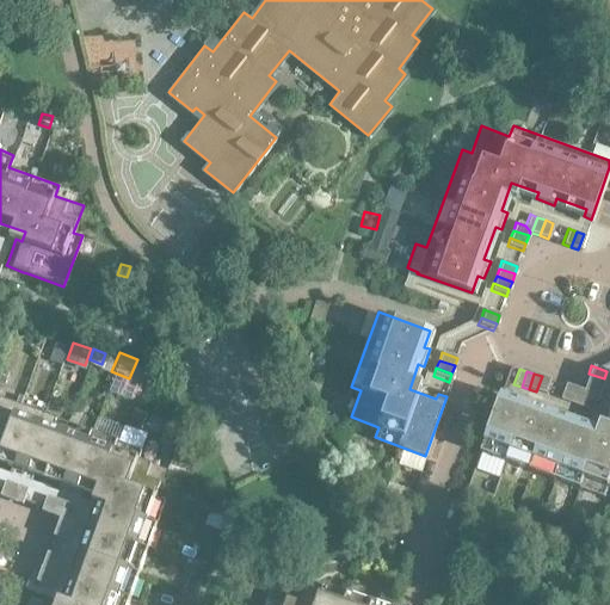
[(601,387),(604,378),(589,374),(585,381),(601,387)]
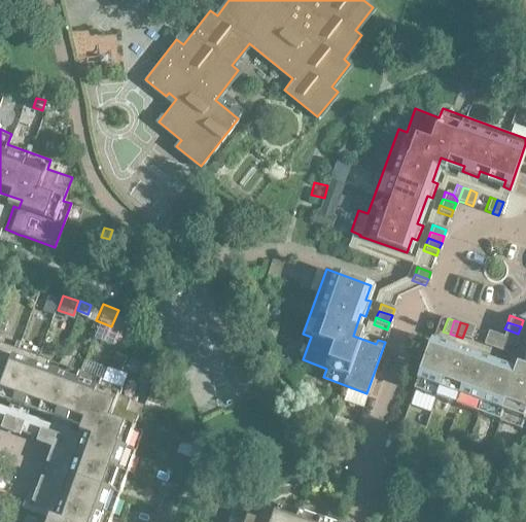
[(468,341),(474,327),(467,324),(462,338),(468,341)]
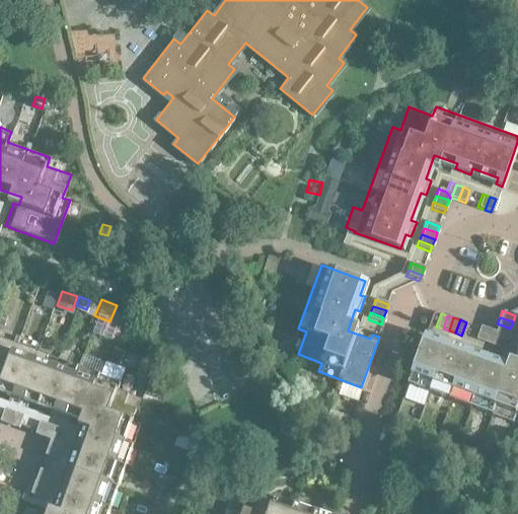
[(508,335),(510,328),(497,323),(495,331),(508,335)]
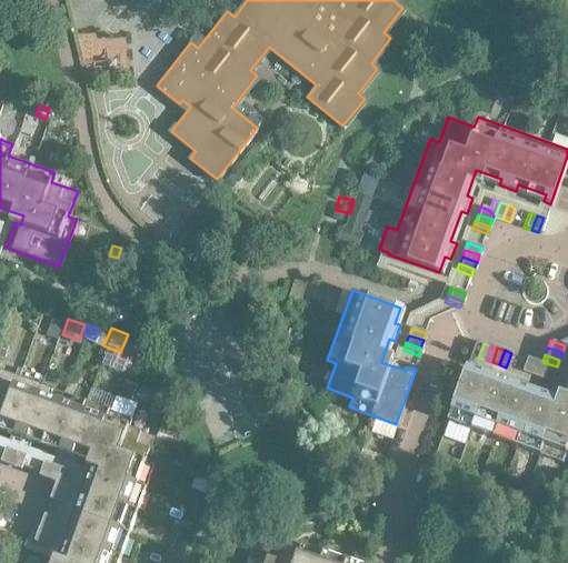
[(527,375),(532,361),(525,358),(520,372),(527,375)]
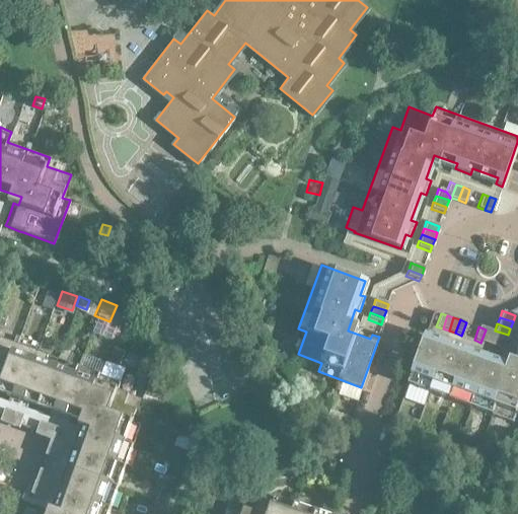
[(488,345),(493,332),(486,329),(481,343),(488,345)]
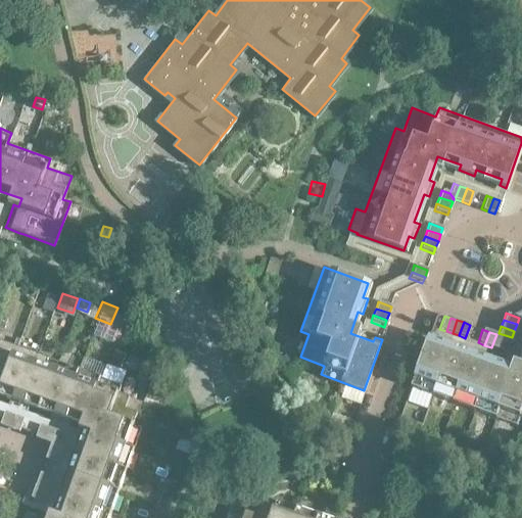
[(510,344),(512,337),(499,333),(497,334),(502,341),(510,344)]
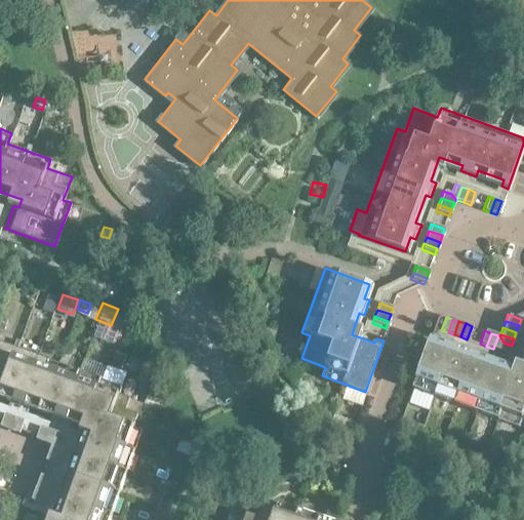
[(500,351),(504,343),(499,335),(498,335),(493,349),(500,351)]
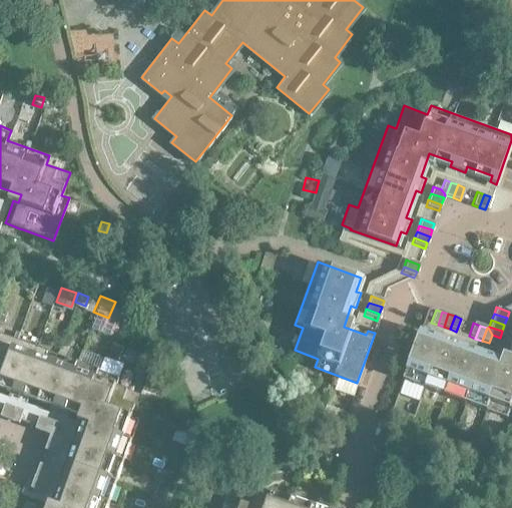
[(117,376),(16,339),(20,330),(16,329),(12,338),(0,333),(0,383),(13,389),(11,393),(26,398),(28,394),(54,403),(52,408),(66,413),(68,408),(90,416),(82,438),(76,436),(72,450),(77,452),(67,479),(62,477),(57,492),(62,494),(56,507),(34,507),(31,507),(33,501),(26,499),(22,507),(104,507),(137,418),(129,415),(137,392),(114,383),(117,376)]
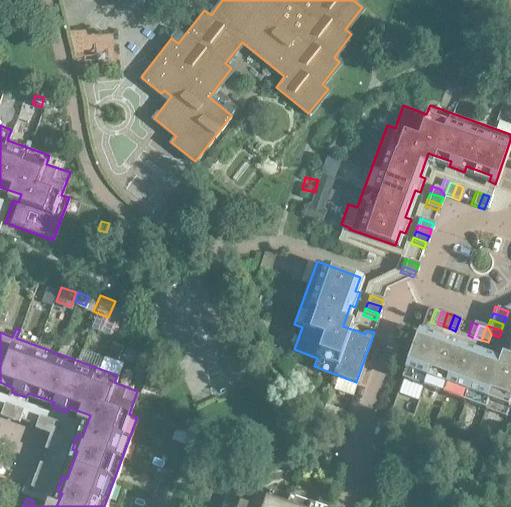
[(510,363),(510,367),(488,359),(489,353),(475,348),(473,353),(447,344),(449,338),(434,332),(432,338),(418,333),(418,334),(402,377),(439,390),(480,405),(505,414),(508,406),(510,407),(510,363)]
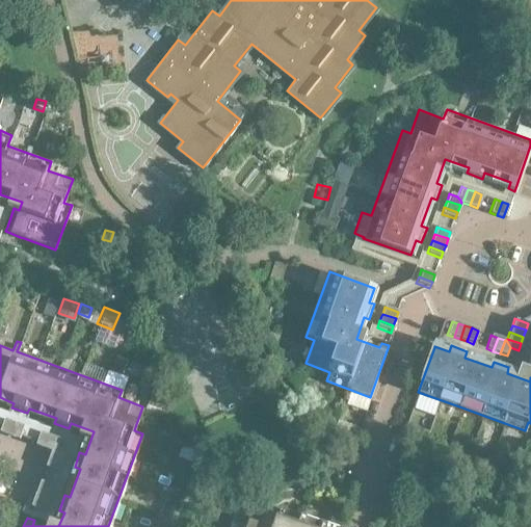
[(110,366),(122,371),(127,358),(115,353),(110,366)]
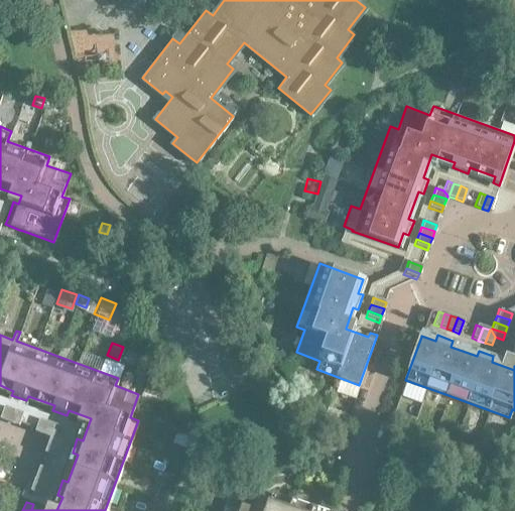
[(145,375),(138,373),(134,383),(142,385),(145,375)]
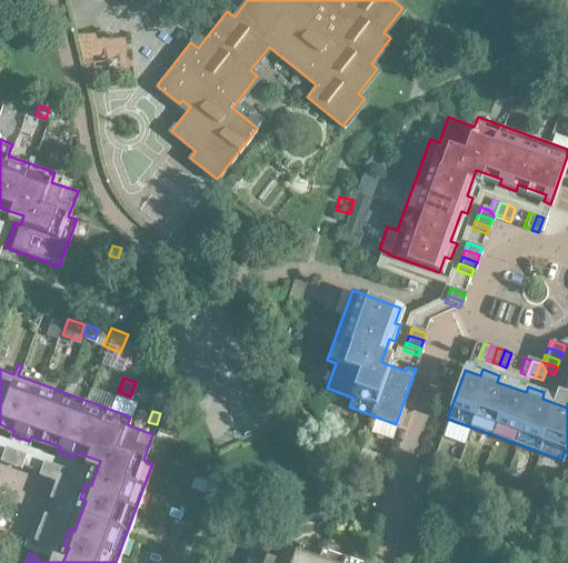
[(0,458),(5,460),(10,445),(2,443),(0,450),(0,458)]
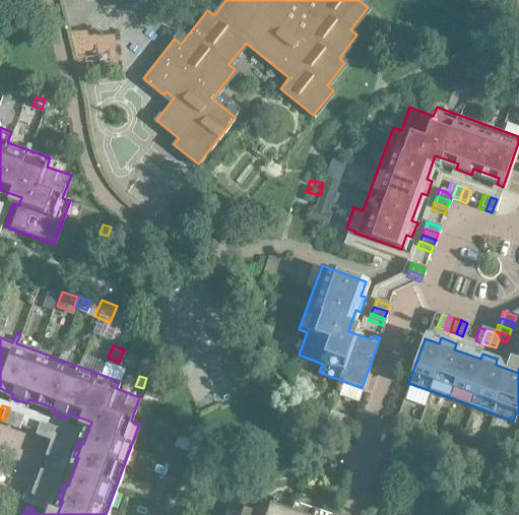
[(10,424),(15,410),(9,407),(4,421),(10,424)]
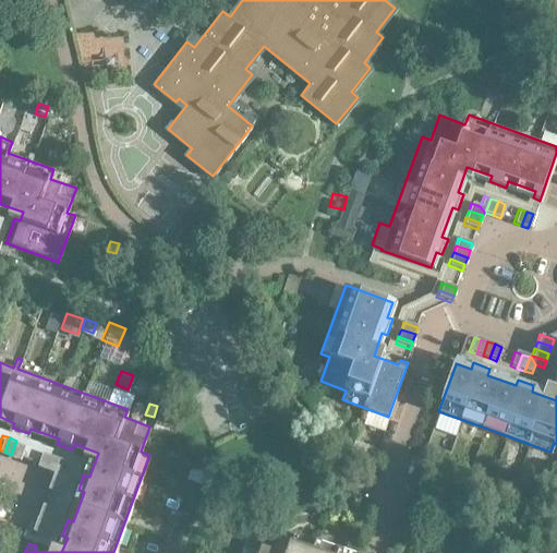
[(19,457),(23,443),(16,441),(11,455),(19,457)]
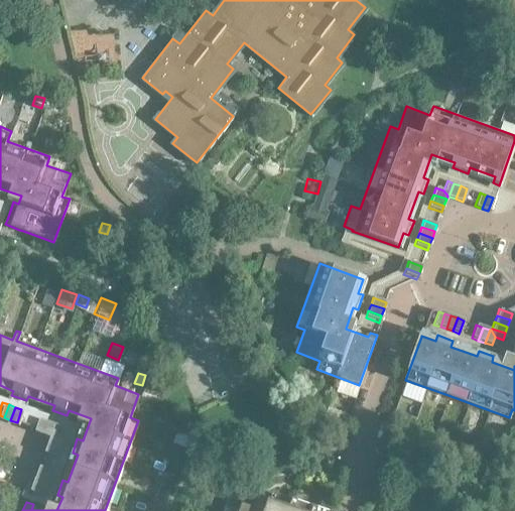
[(404,411),(401,420),(412,424),(416,415),(404,411)]
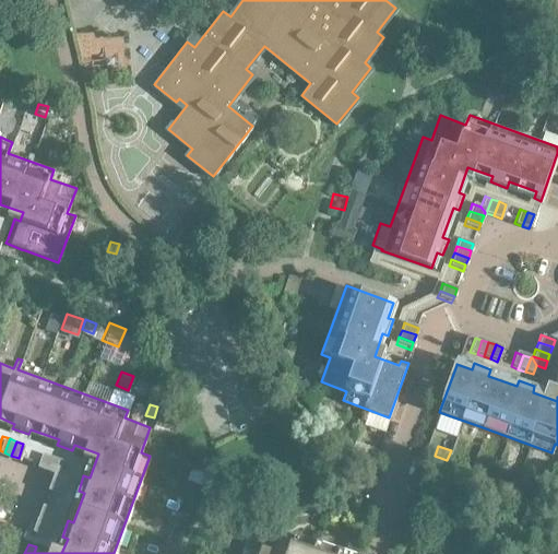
[(43,466),(47,452),(40,449),(35,463),(43,466)]
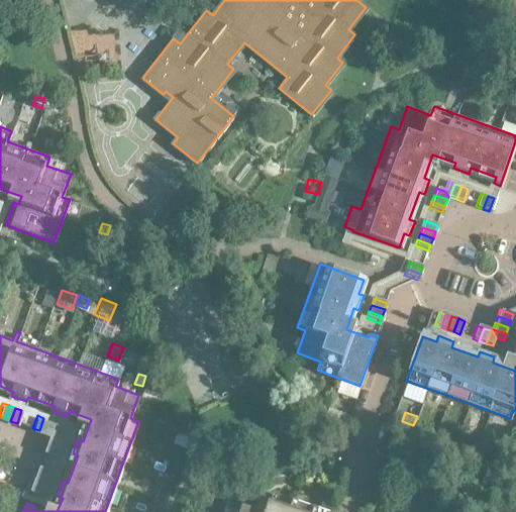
[(45,433),(49,420),(43,418),(39,430),(45,433)]
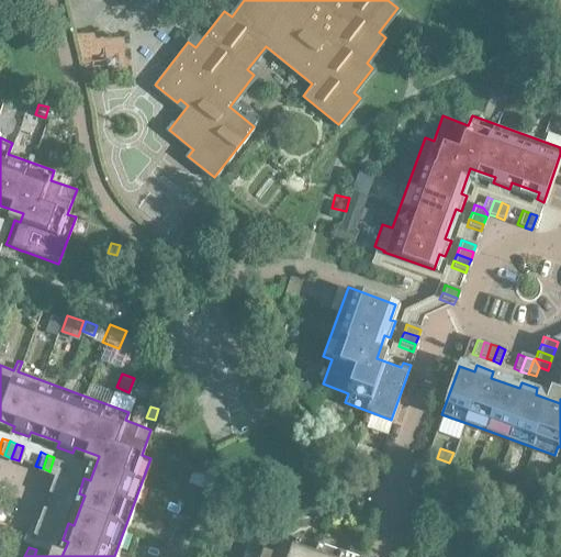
[(57,469),(62,459),(54,457),(49,471),(53,472),(57,469)]
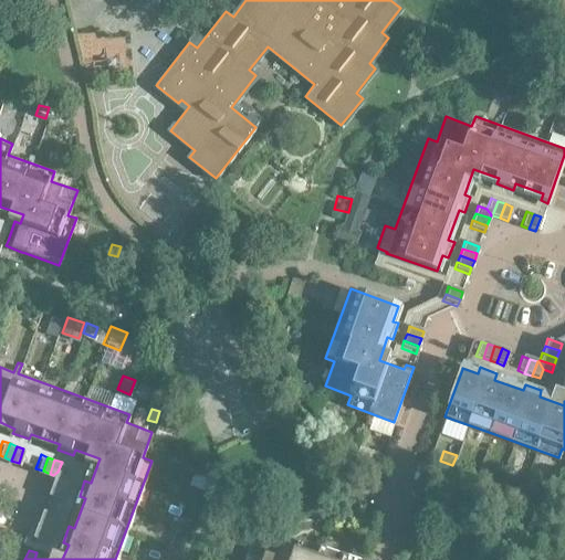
[(66,483),(69,476),(58,472),(53,475),(52,477),(66,483)]
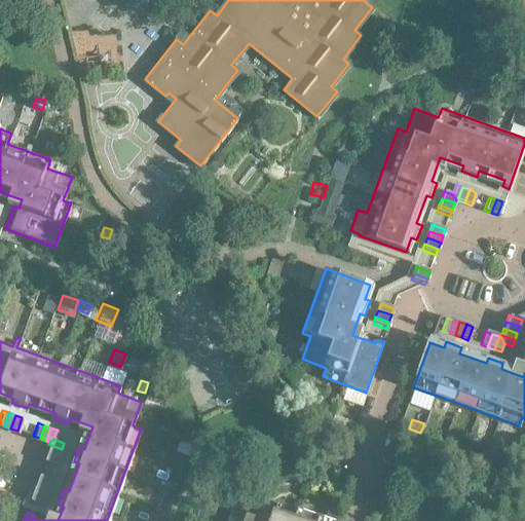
[(477,443),(474,452),(483,455),(485,455),(488,446),(477,443)]
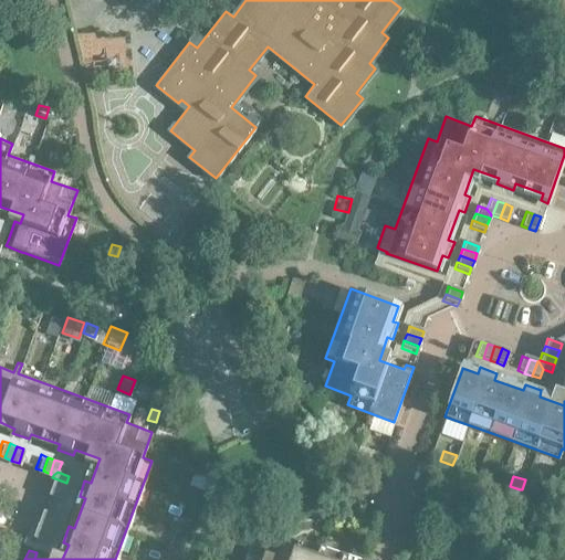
[(63,489),(66,483),(52,477),(50,484),(63,489)]
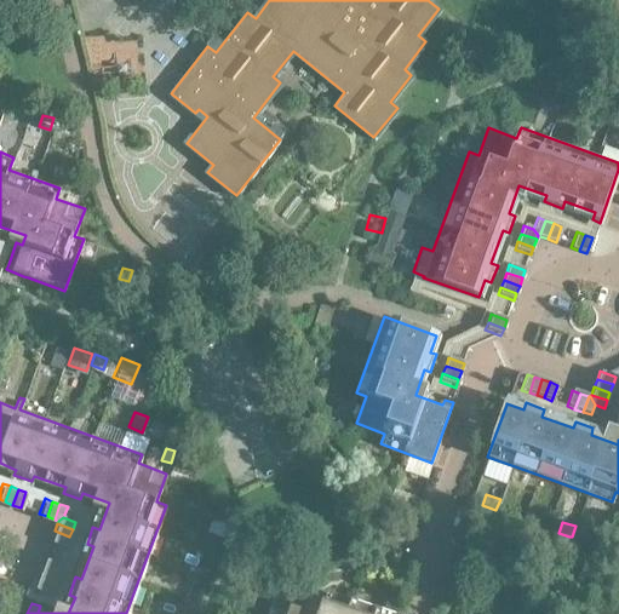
[(221,534),(207,529),(204,528),(198,543),(216,549),(221,534)]
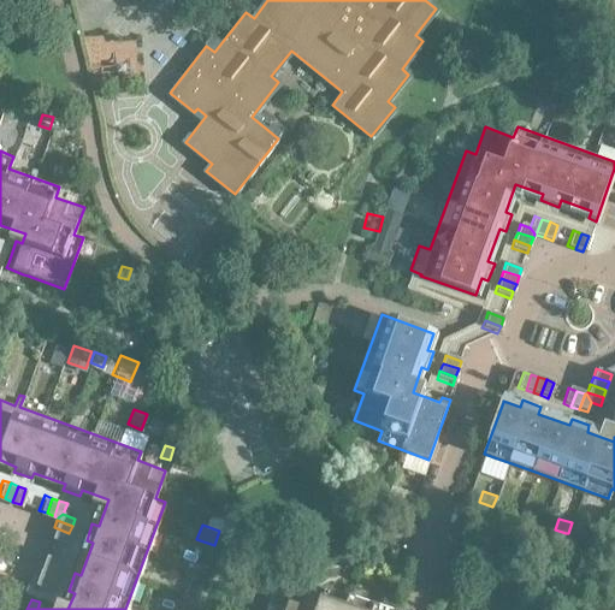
[(69,533),(54,527),(51,536),(66,542),(69,533)]
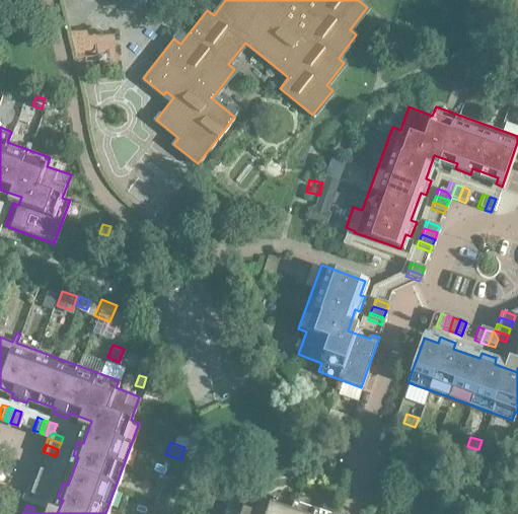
[(49,476),(51,470),(38,465),(35,471),(49,476)]
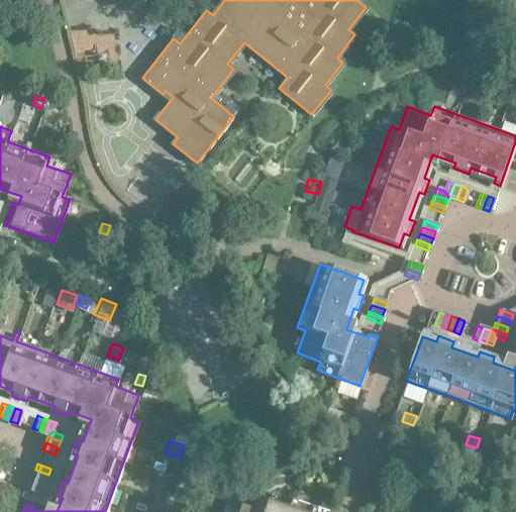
[(48,475),(35,470),(33,476),(46,481),(48,475)]
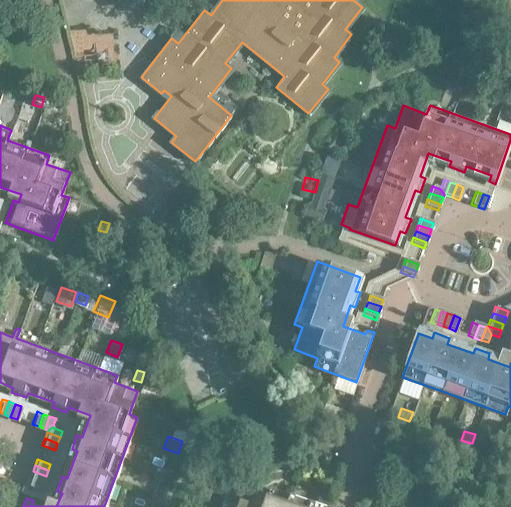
[(385,480),(387,474),(369,466),(366,474),(385,480)]
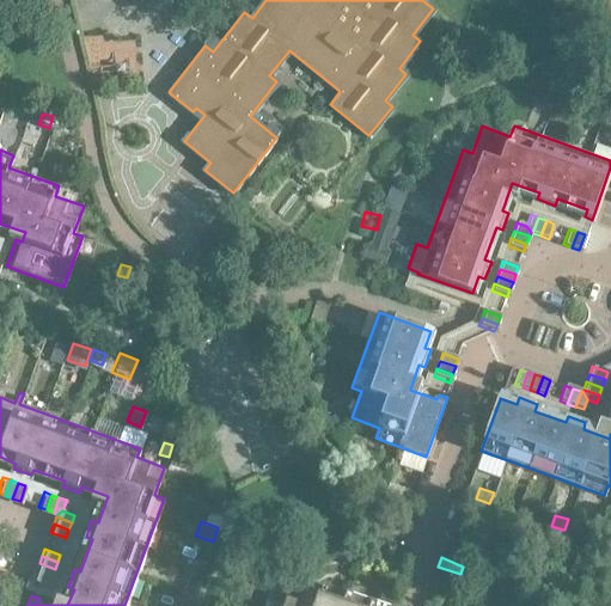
[(55,569),(40,563),(37,570),(52,576),(55,569)]
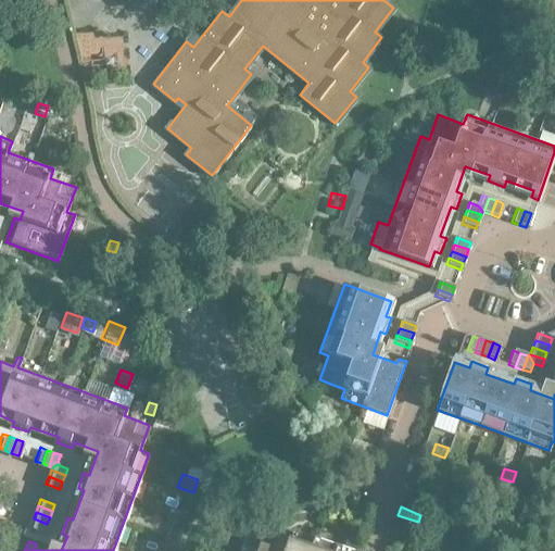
[(45,530),(47,524),(34,518),(30,526),(45,530)]
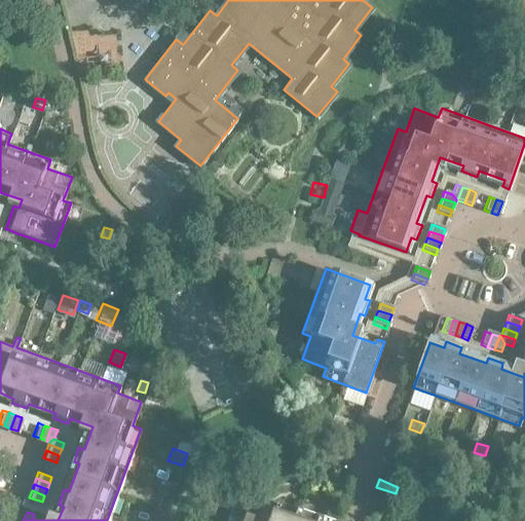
[(443,501),(433,497),(428,510),(438,514),(442,504),(443,501)]
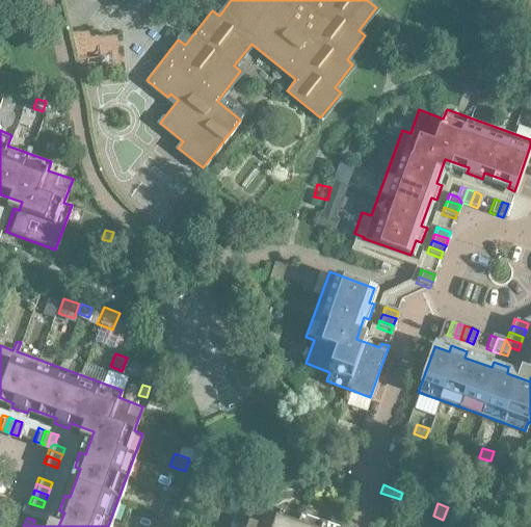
[(334,526),(324,524),(281,508),(279,516),(254,506),(245,526),(334,526)]
